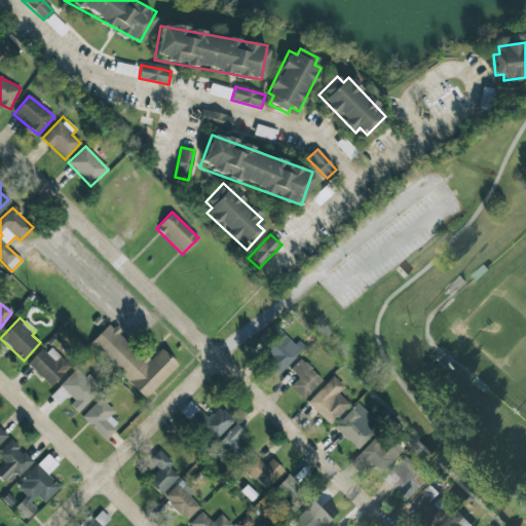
[(89,343),(144,399),(178,366),(160,348),(147,362),(109,324),(89,343)]
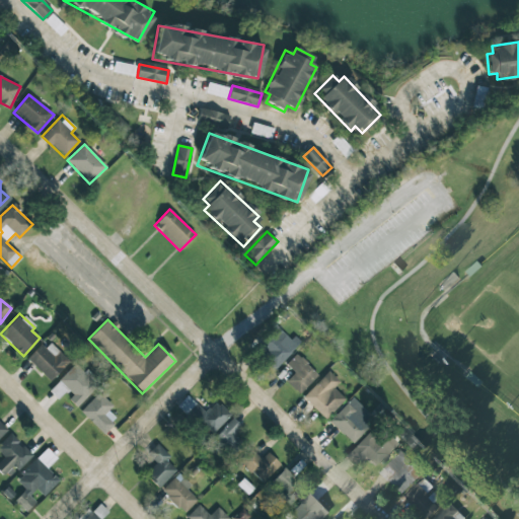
[(254,349),(276,368),(298,345),(277,325),(254,349)]
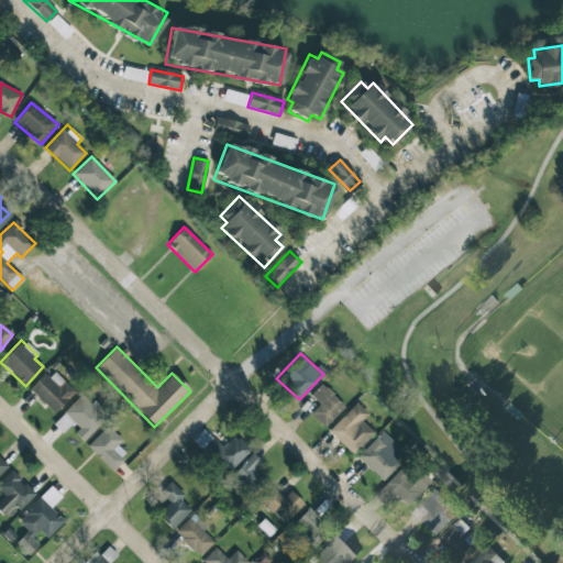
[(53,414),(74,394),(52,370),(30,389),(53,414)]
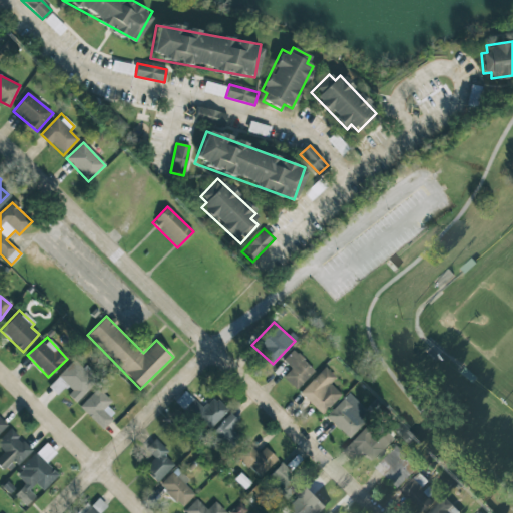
[(314,371),(293,350),(283,361),(291,369),(282,378),(295,391),(314,371)]
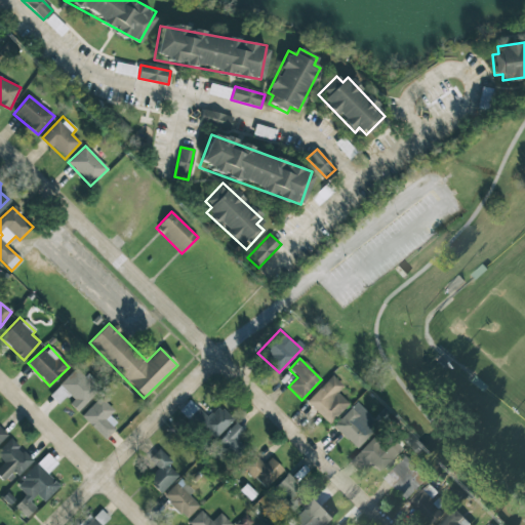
[(77,412),(101,390),(86,375),(84,376),(76,368),(48,395),(59,406),(66,401),(77,412)]
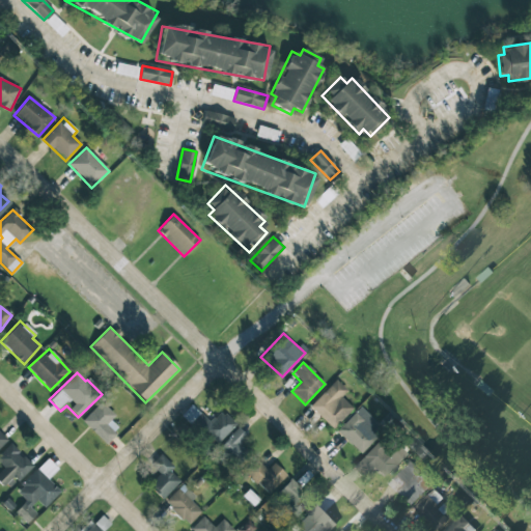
[(353,408),(341,397),(347,390),(336,380),(309,408),(333,429),(353,408)]
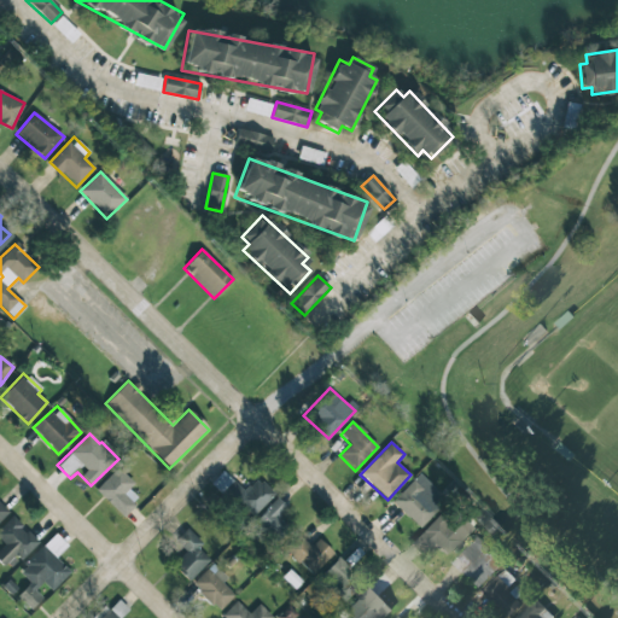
[(134,484),(118,467),(95,489),(121,517),(139,500),(128,489),(134,484)]
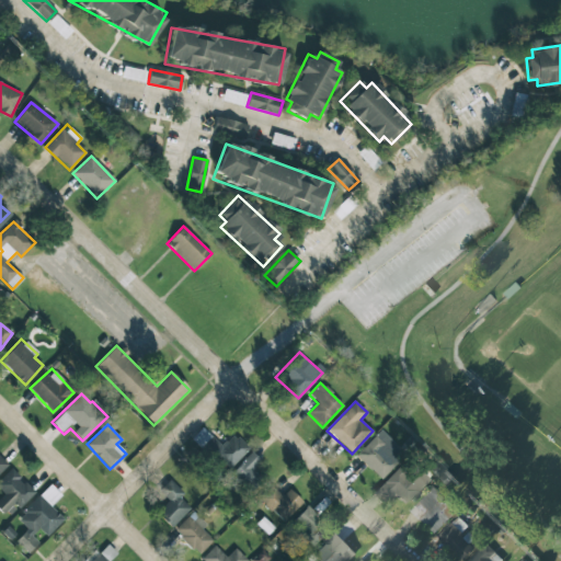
[(226,472),(249,449),(233,433),(220,446),(203,428),(193,437),(226,472)]
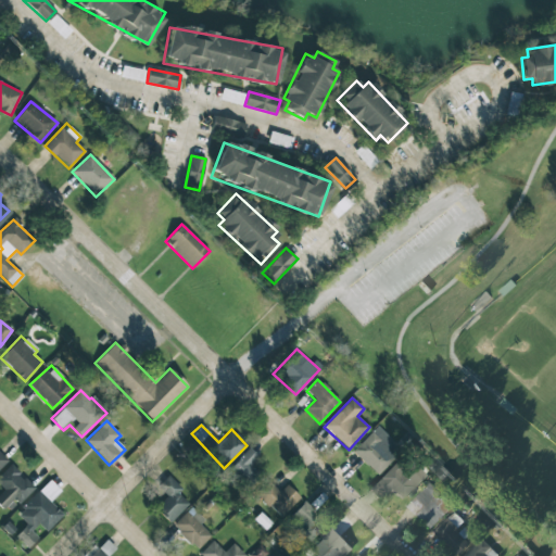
[(352,451),(376,476),(402,452),(378,427),(352,451)]
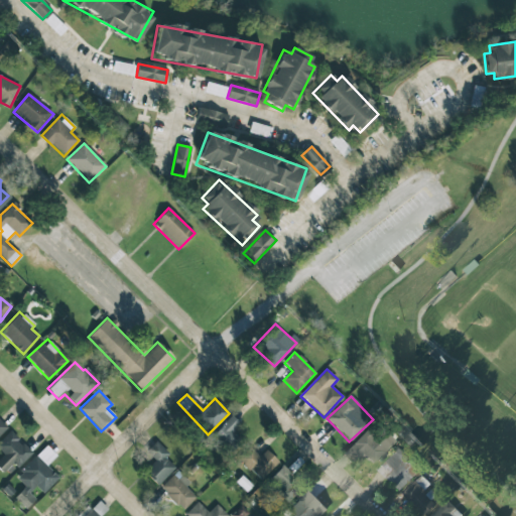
[(212,436),(228,452),(241,438),(233,431),(240,423),(231,415),(212,436)]
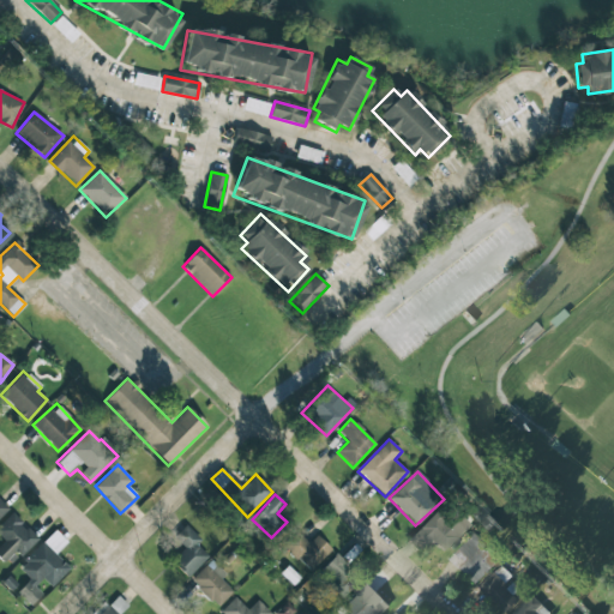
[(37,536),(12,513),(0,527),(0,536),(7,543),(0,551),(0,559),(8,567),(37,536)]
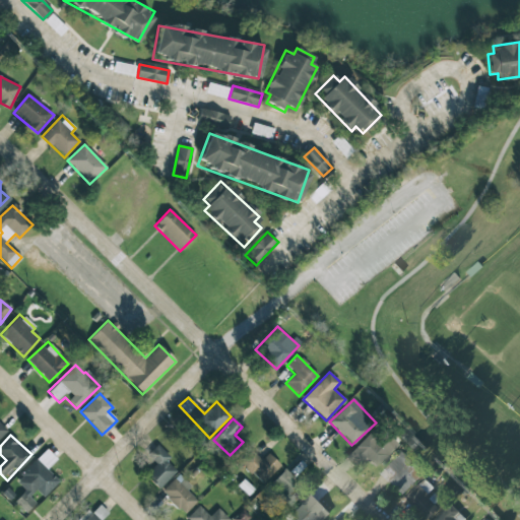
[(176,471),(167,461),(170,458),(157,445),(147,454),(156,464),(145,475),(158,489),(176,471)]
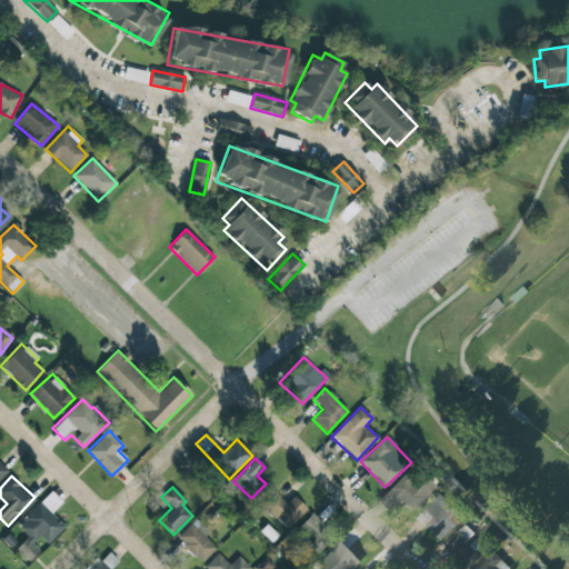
[(48,545),(65,527),(51,513),(62,502),(50,491),(17,527),(28,537),(16,549),(28,561),(39,550),(31,543),(39,537),(48,545)]
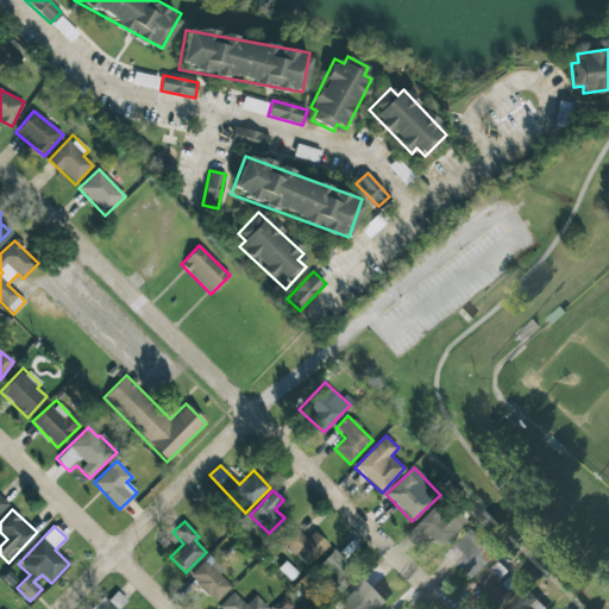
[(314,531),(306,539),(294,527),(280,540),(306,567),(328,546),(314,531)]
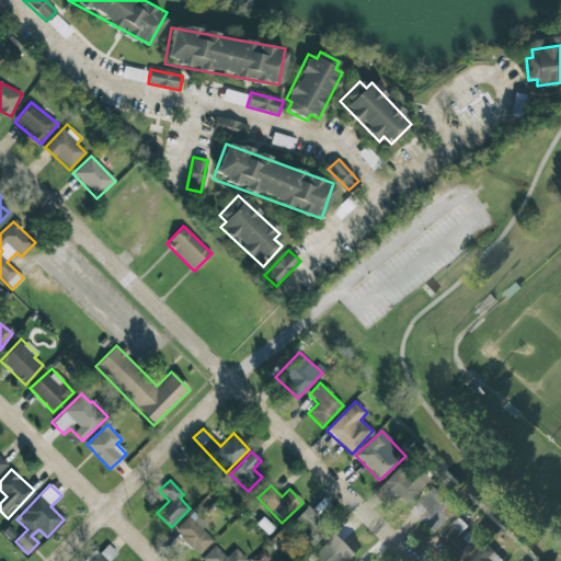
[(456,513),(432,489),(409,512),(432,536),(456,513)]
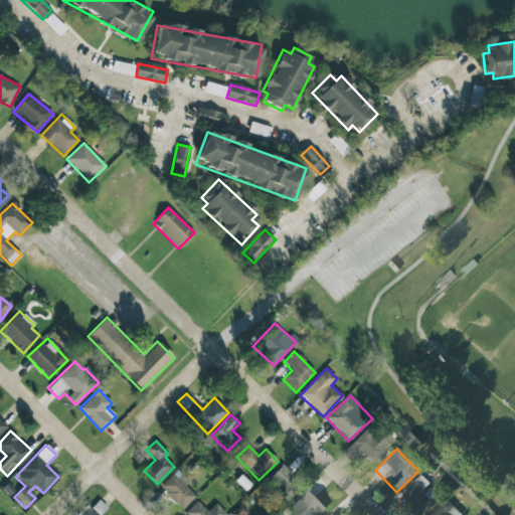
[(266,482),(287,502),(302,486),(281,465),(266,482)]
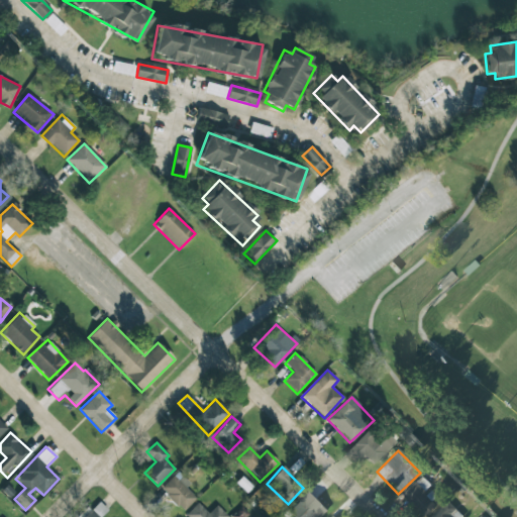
[(160,489),(183,511),(196,498),(186,488),(190,484),(177,472),(160,489)]
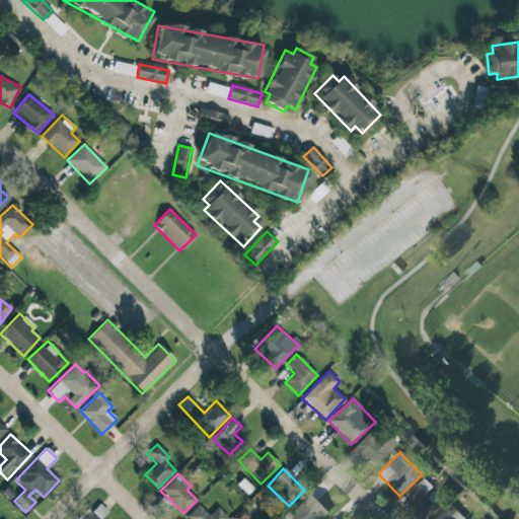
[(440,498),(424,480),(405,497),(425,518),(427,518),(438,509),(434,504),(440,498)]
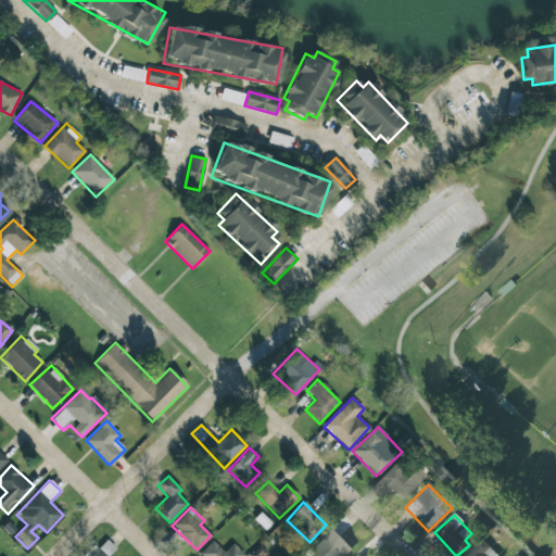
[(345,555),(352,550),(331,529),(310,551),(315,555),(345,555)]
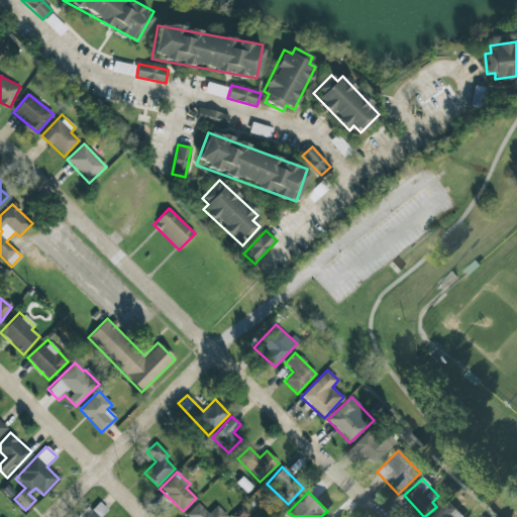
[(101,516),(108,510),(99,502),(90,511),(89,510),(83,516),(101,516)]
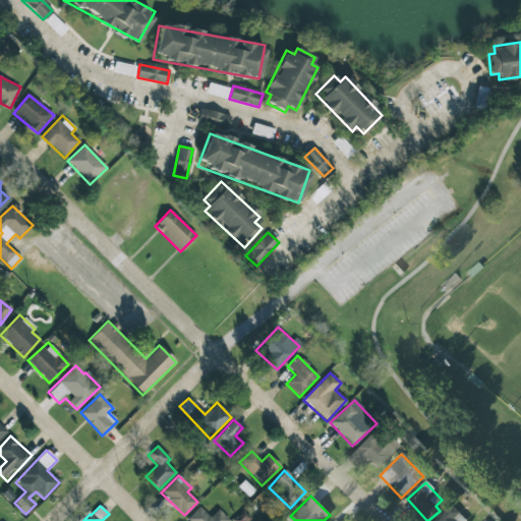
[(189,520),(229,520),(218,509),(210,517),(199,507),(187,518),(189,520)]
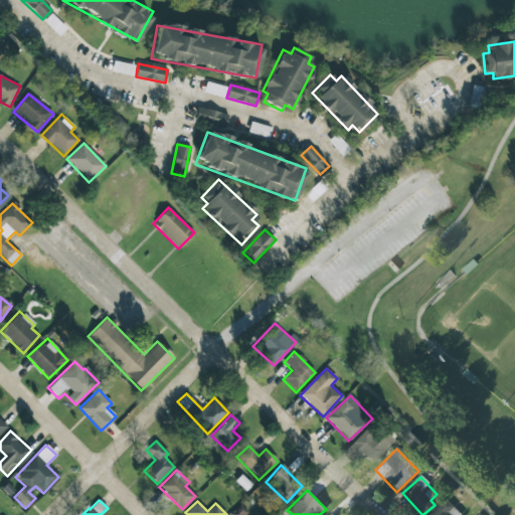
[(455,514),(443,502),(428,514),(455,514)]
